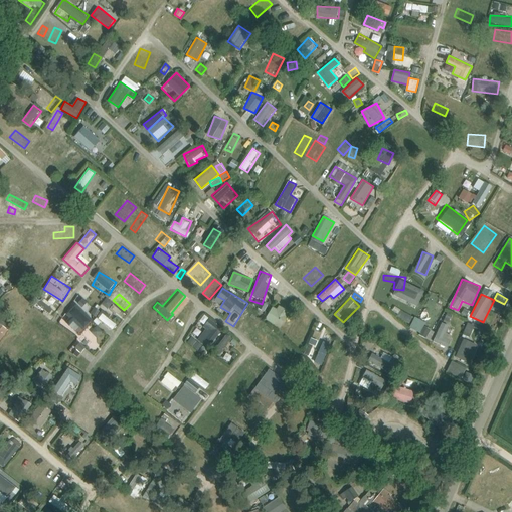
[(104,298),(101,306),(109,309),(112,301),(104,298)]
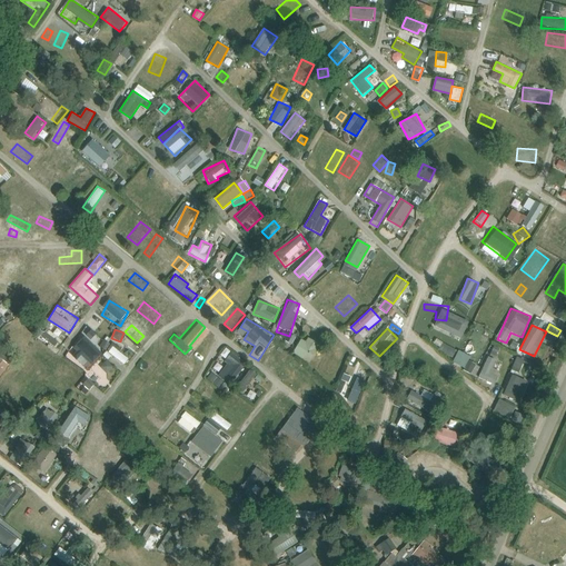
[(53,348),(59,340),(45,331),(39,339),(53,348)]
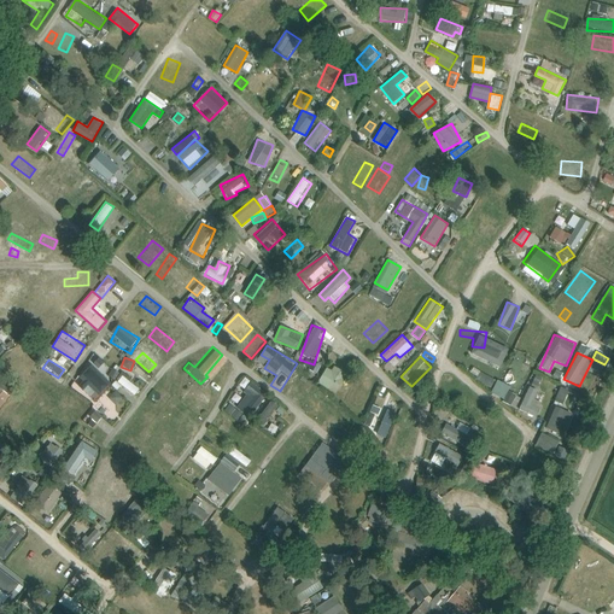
[(328,368),(322,364),(314,380),(332,390),(343,372),(331,363),(328,368)]
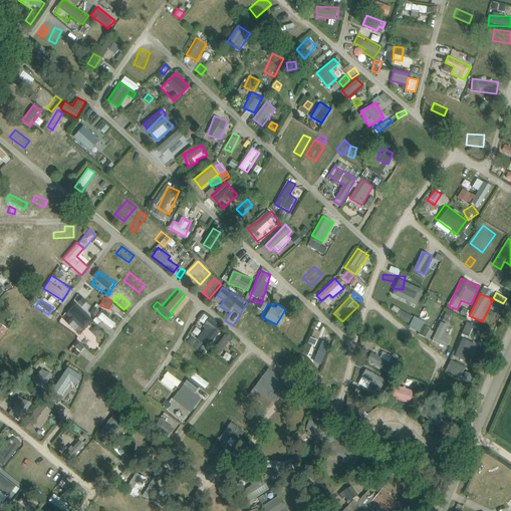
[(95,315),(101,307),(95,303),(89,311),(95,315)]
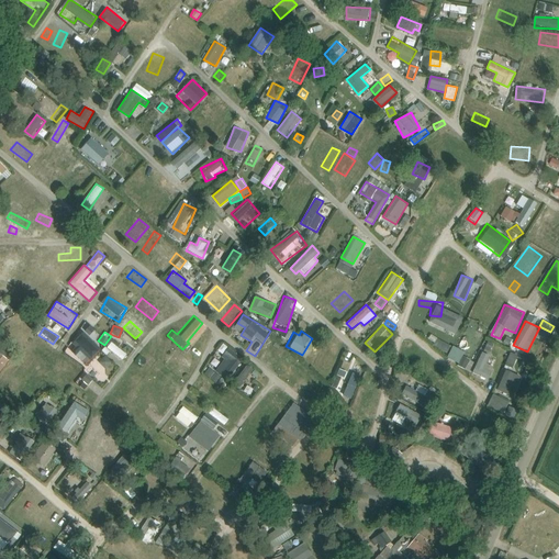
[(446,353),(450,345),(436,337),(432,344),(446,353)]
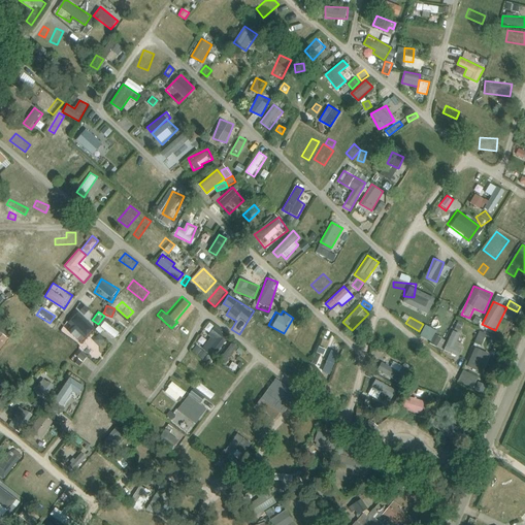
[(111,333),(116,327),(103,319),(99,325),(111,333)]
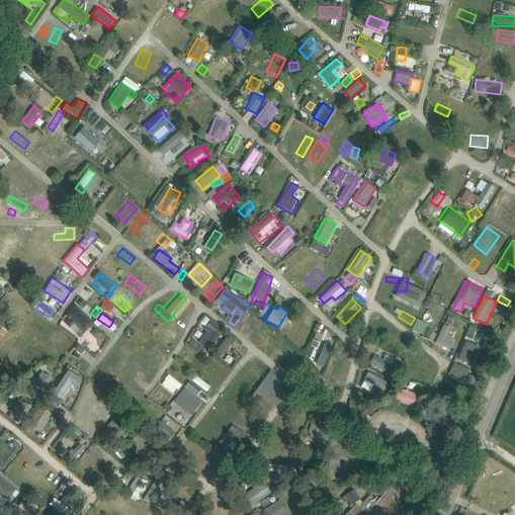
[(417,318),(412,329),(429,337),(432,330),(426,328),(428,324),(417,318)]
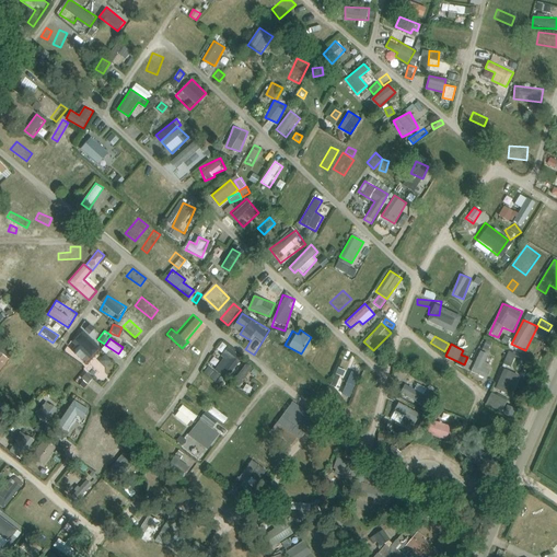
[(220,355),(224,359),(215,368),(223,378),(242,360),(229,346),(220,355)]
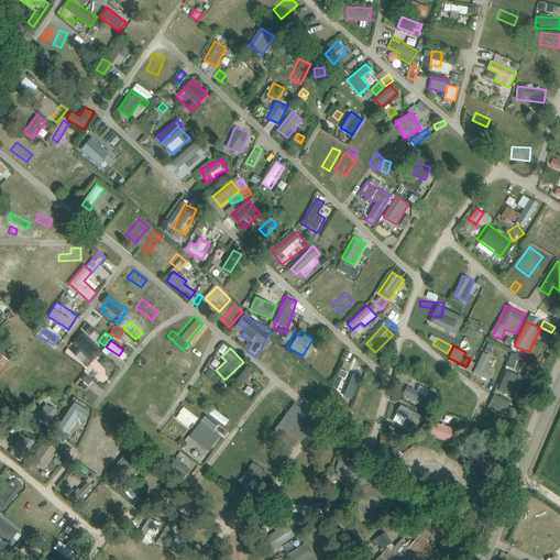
[(336,363),(324,358),(326,351),(320,349),(313,366),(330,374),(336,363)]
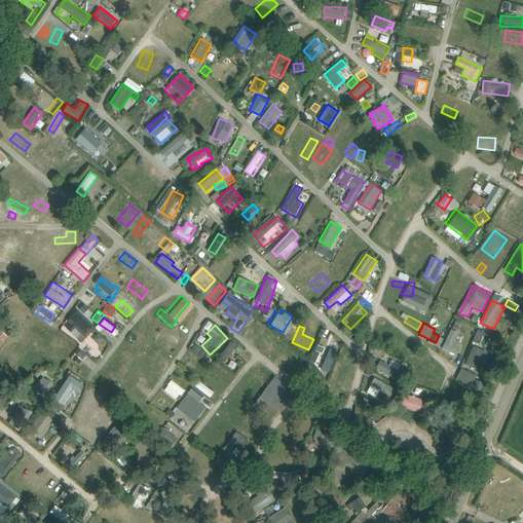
[(460,342),(455,340),(458,332),(450,329),(442,349),(455,355),(460,342)]
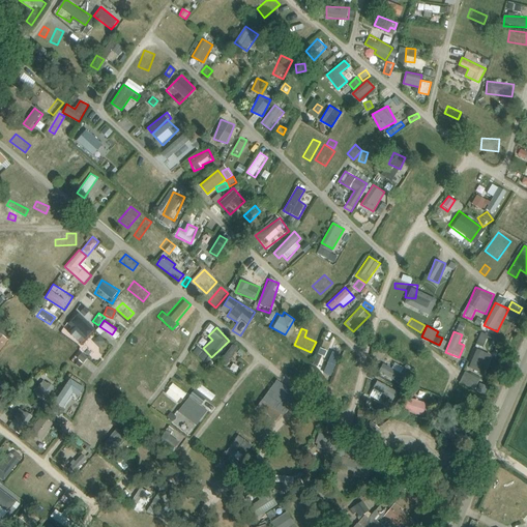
[(482,348),(488,334),(480,331),(475,345),(482,348)]
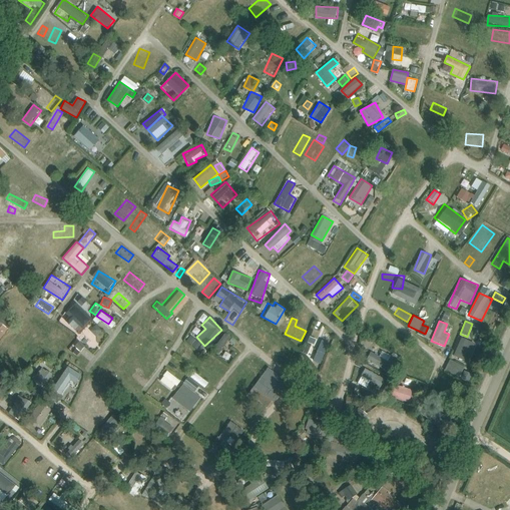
[(0,339),(8,330),(0,322),(0,339)]
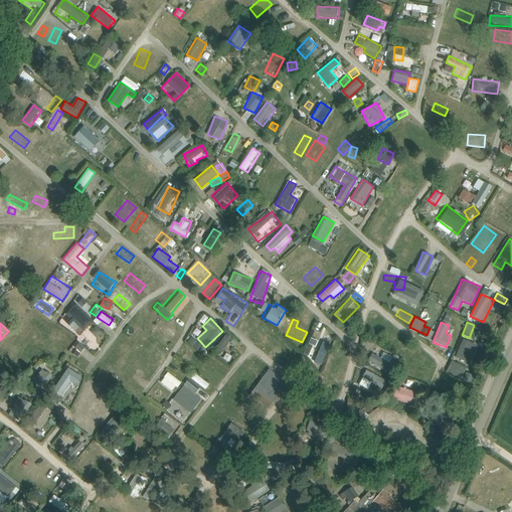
[(171,323),(167,329),(176,335),(180,330),(171,323)]
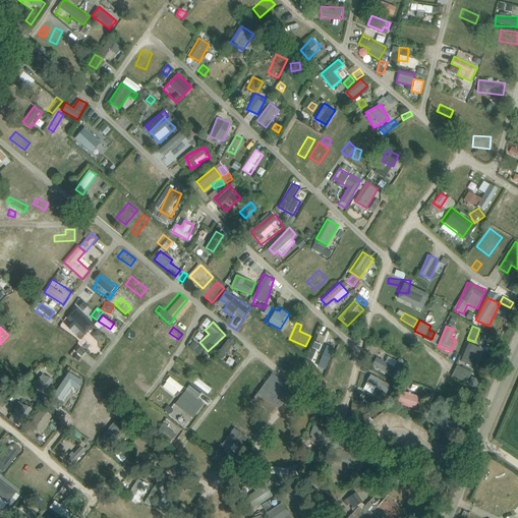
[(92,335),(100,346),(107,340),(99,329),(92,335)]
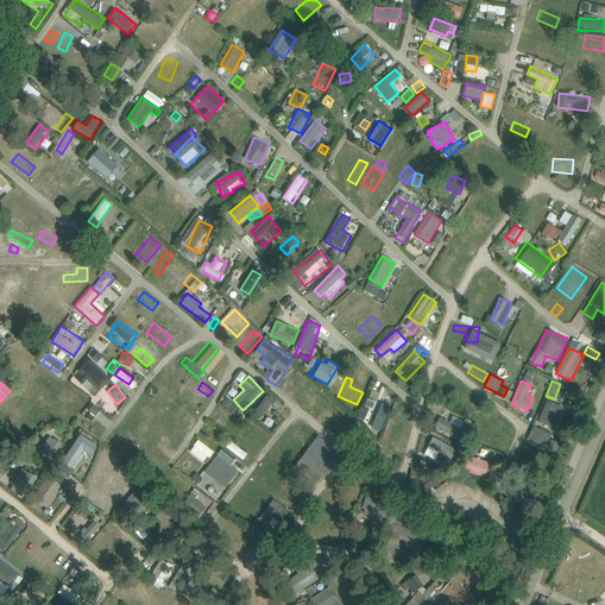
[(191,385),(183,396),(199,409),(207,398),(191,385)]
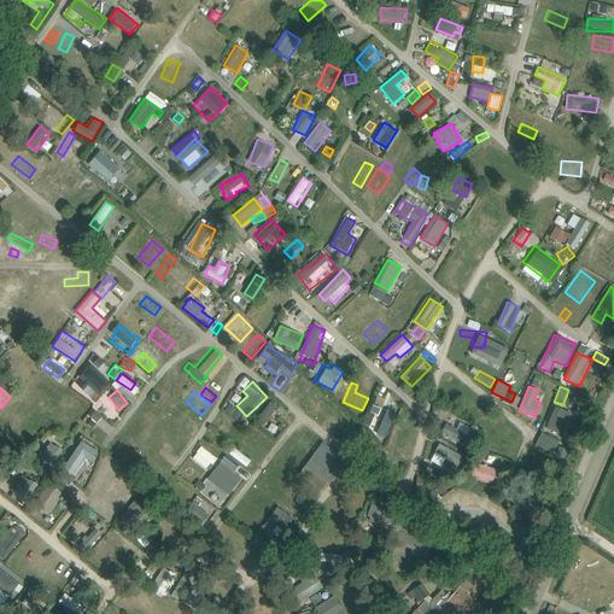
[(40,410),(52,404),(48,396),(36,402),(40,410)]
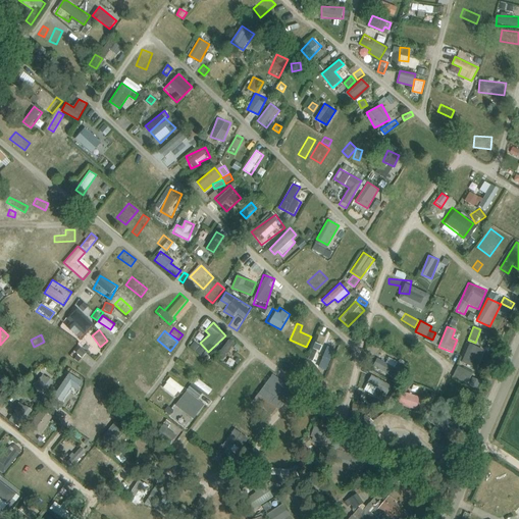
[(94,355),(99,350),(85,336),(81,342),(94,355)]
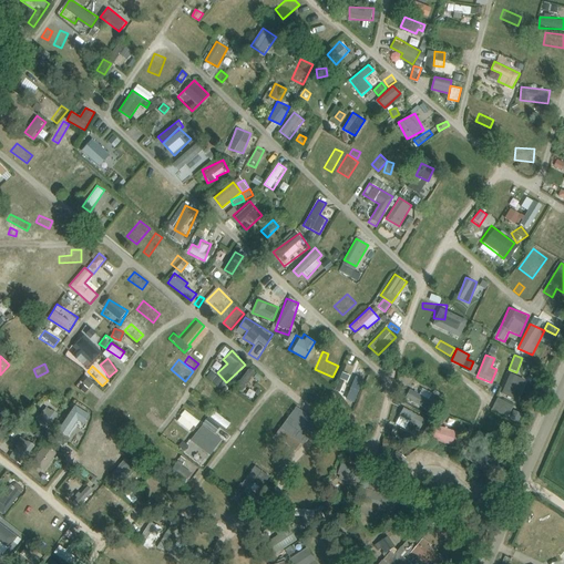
[(60,385),(70,390),(81,372),(70,367),(60,385)]
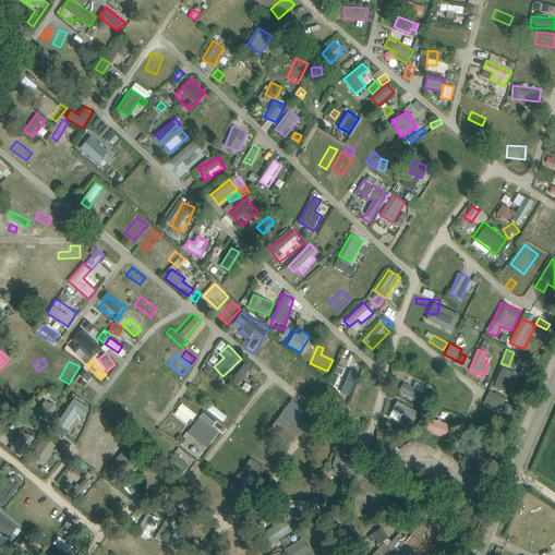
[(244,361),(225,382),(232,388),(252,368),(244,361)]
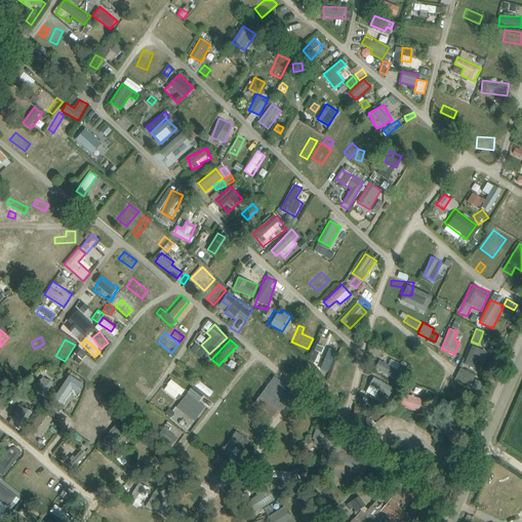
[(137,359),(142,354),(127,342),(123,347),(137,359)]
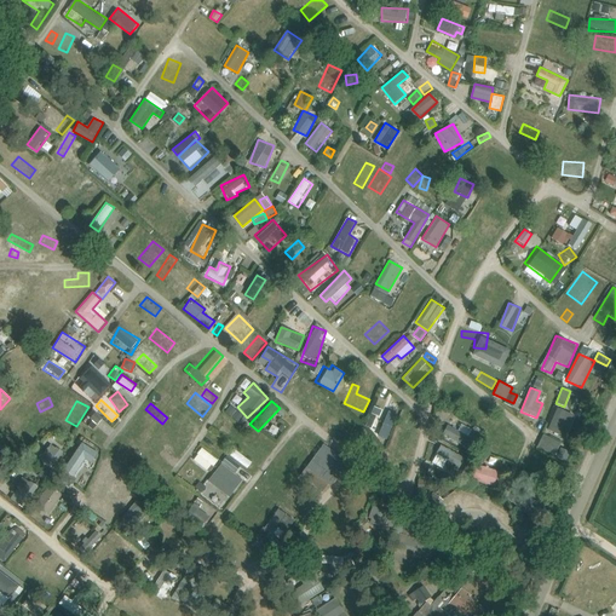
[(557,406),(547,429),(564,436),(574,413),(557,406)]
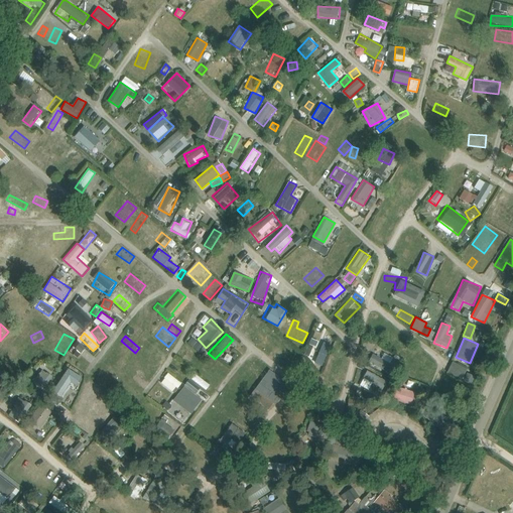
[(319,341),(313,363),(324,366),(330,343),(319,341)]
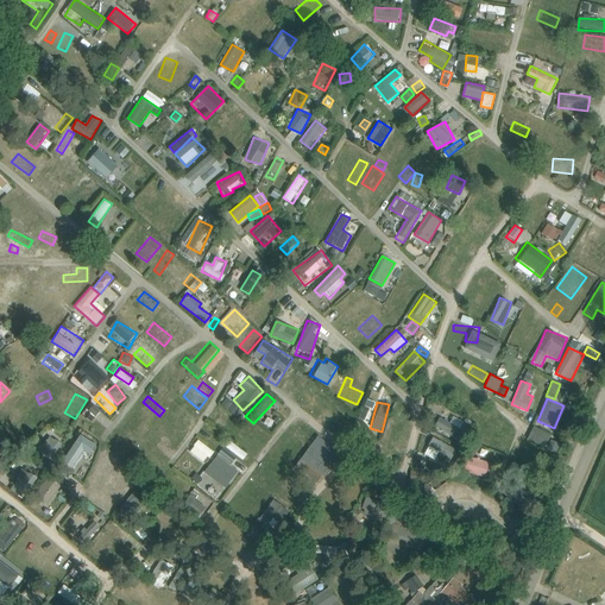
[(94,416),(100,409),(93,403),(88,410),(94,416)]
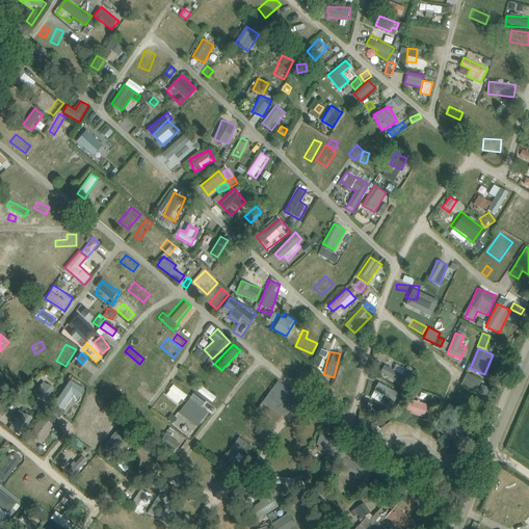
[(164,373),(168,368),(154,356),(150,362),(164,373)]
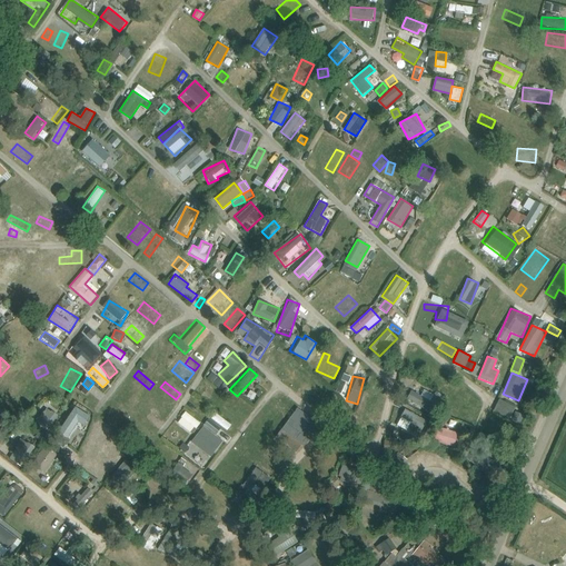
[(424,388),(420,395),(411,389),(407,397),(432,411),(439,398),(424,388)]
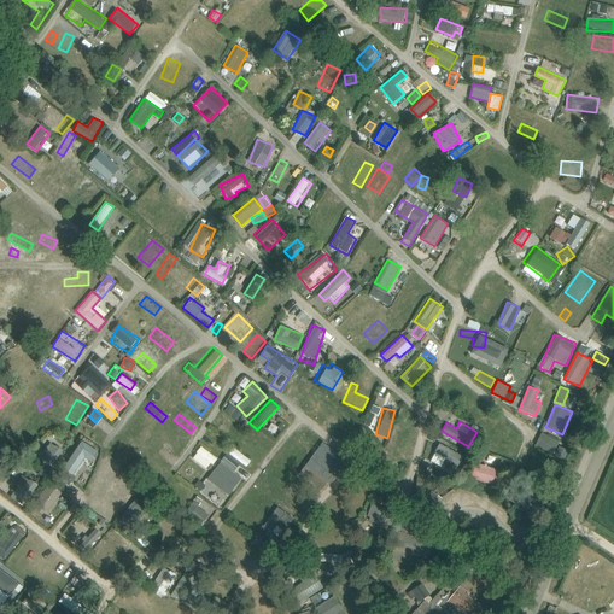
[(140,450),(146,444),(127,427),(121,433),(140,450)]
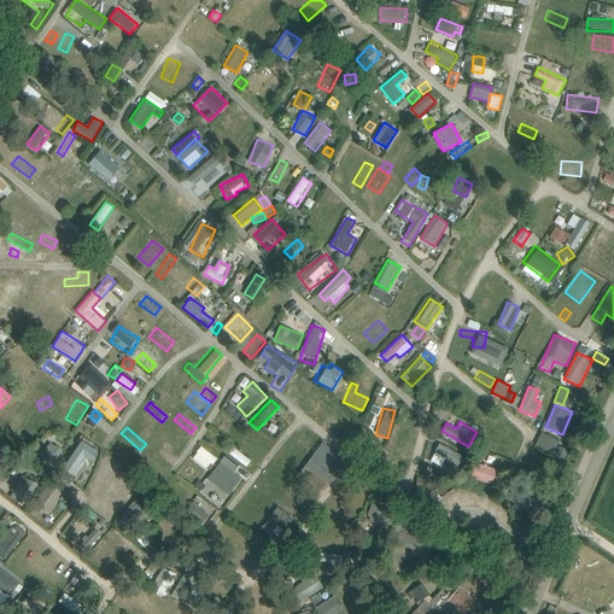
[(110,445),(120,449),(123,440),(113,437),(110,445)]
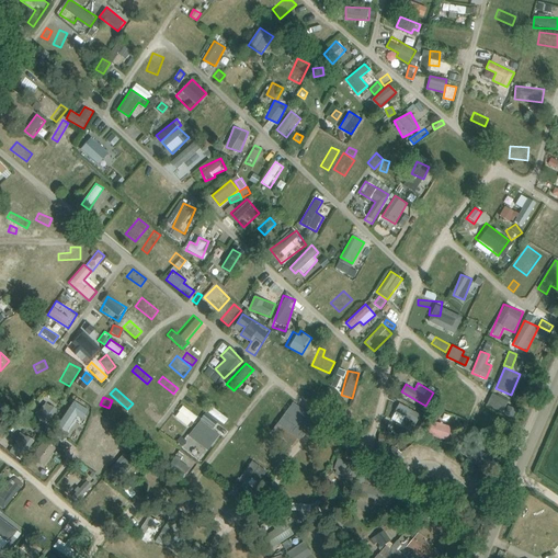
[(67,431),(76,414),(83,418),(89,408),(72,399),(58,425),(67,431)]
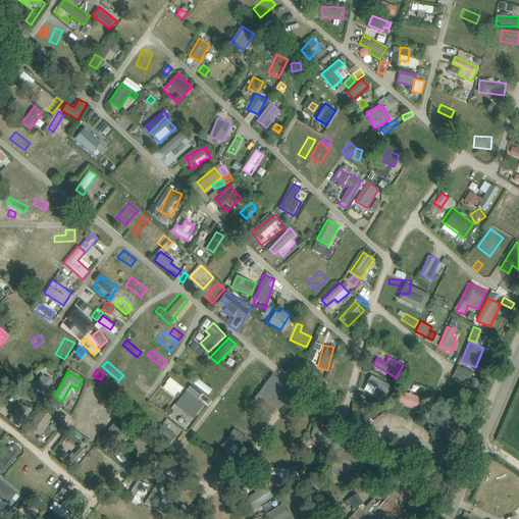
[(273,405),(275,407),(290,386),(269,371),(250,398),(268,411),(273,405)]
